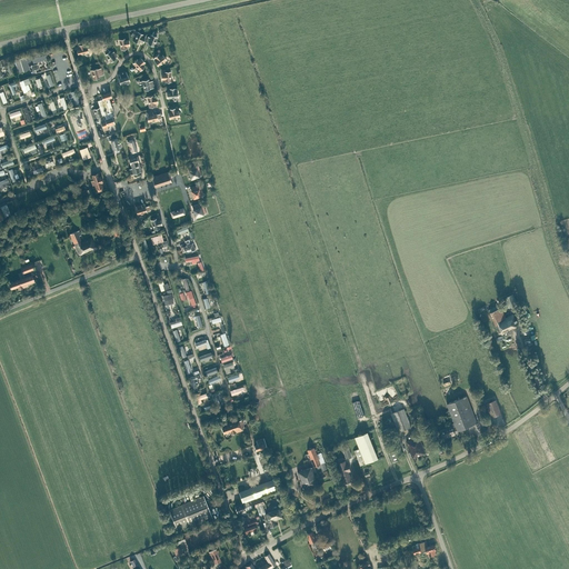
[(153,47),(158,37),(157,37),(158,33),(153,31),(152,36),(151,35),(150,38),(148,37),(146,42),(148,43),(148,45),(153,47)]
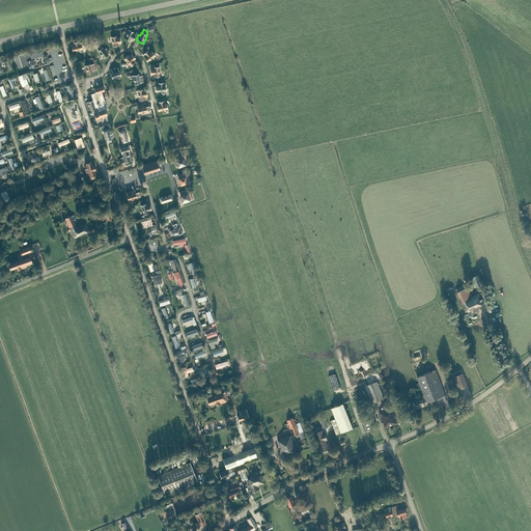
[(129,30),(124,38),(130,42),(131,39),(134,40),(136,35),(135,35),(136,33),(134,32),(129,30)]
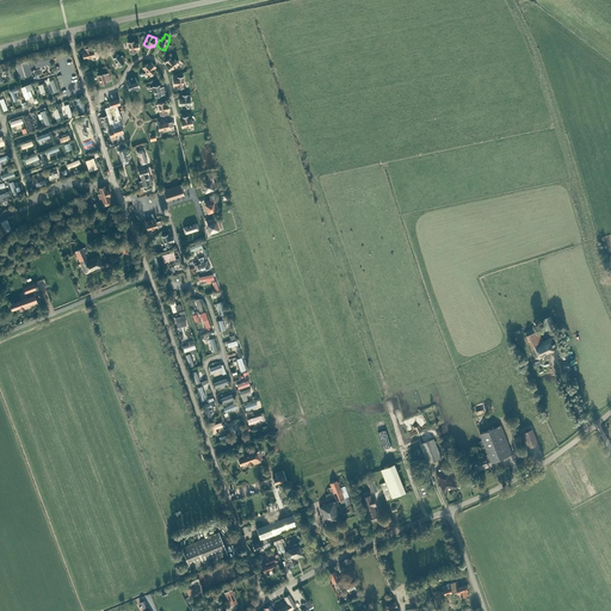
[(128,43),(129,54),(136,53),(136,50),(140,49),(139,43),(135,44),(135,42),(128,43)]
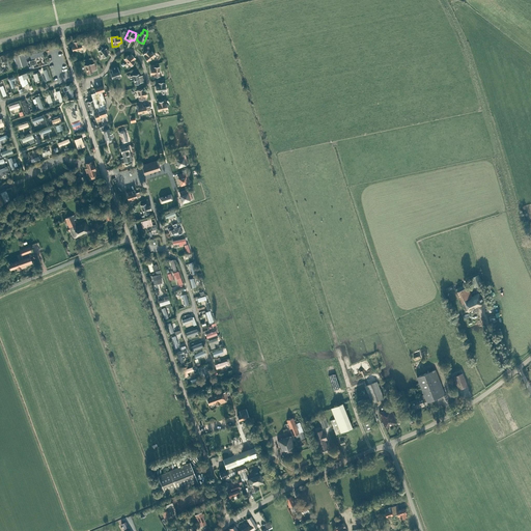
[(74,52),(82,49),(81,44),(79,45),(78,42),(74,43),(74,46),(72,47),(74,52)]
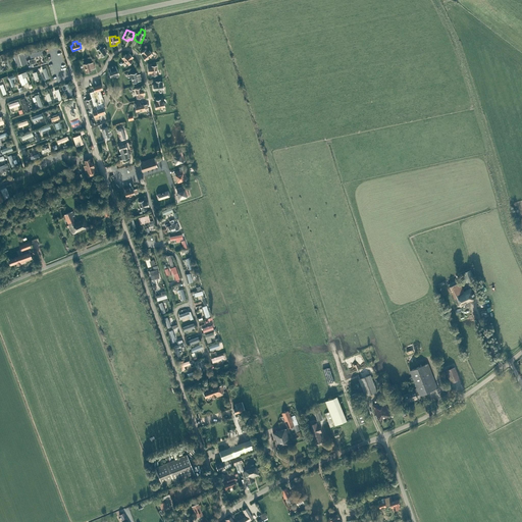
[(96,50),(102,57),(106,53),(107,52),(104,48),(103,49),(101,46),(100,47),(98,45),(95,47),(97,50),(96,50)]
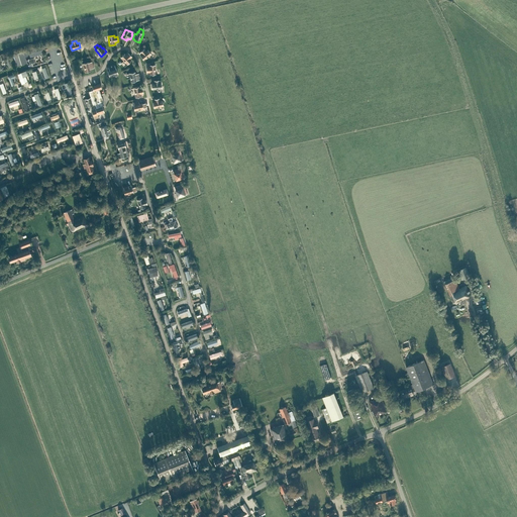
[(144,61),(151,55),(147,49),(145,52),(144,49),(140,53),(141,55),(140,56),(144,61)]
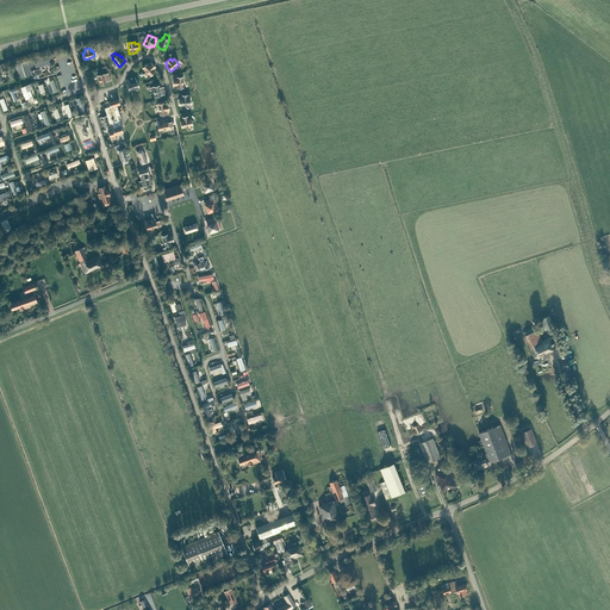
[(31,74),(27,61),(16,64),(20,78),(31,74)]
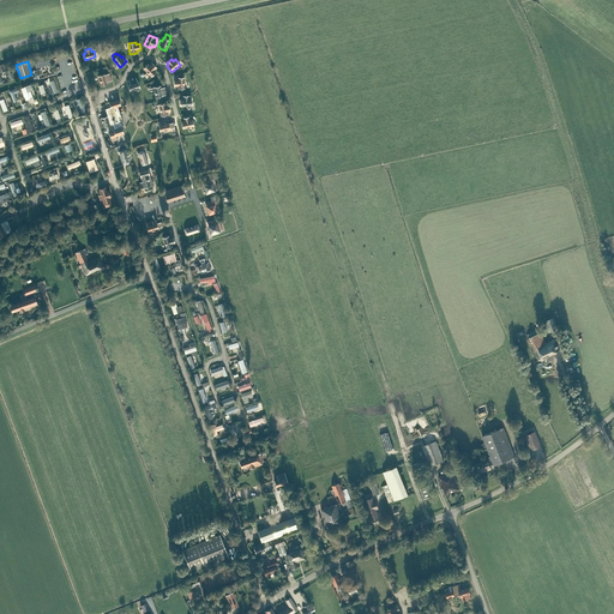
[(143,68),(151,77),(156,72),(155,71),(157,67),(152,64),(150,66),(148,64),(143,68)]
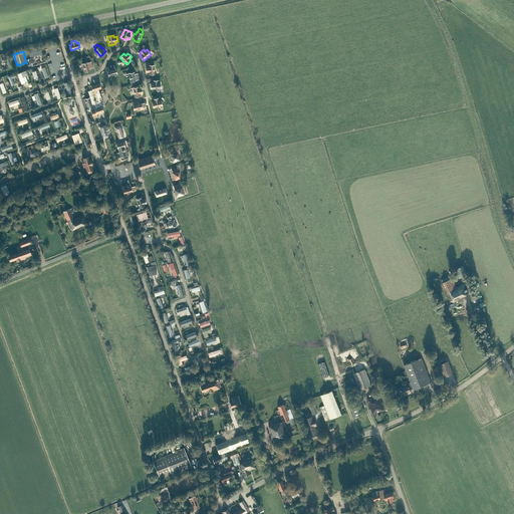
[(87,62),(81,63),(84,72),(89,70),(89,67),(92,66),(91,65),(92,65),(92,64),(91,64),(90,61),(87,62)]
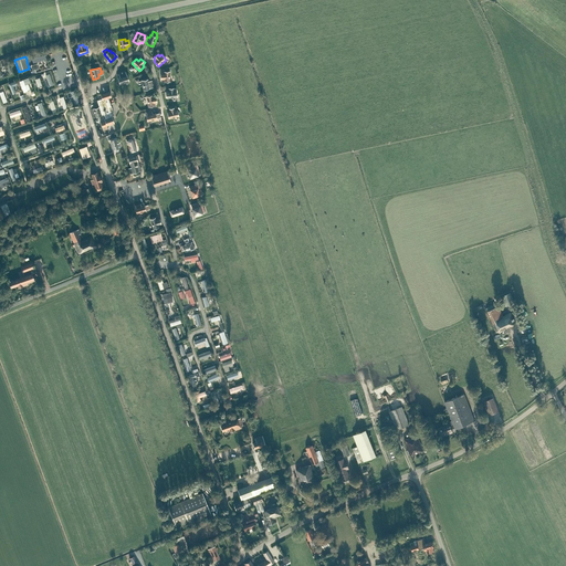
[(170,82),(170,71),(164,72),(164,74),(161,74),(160,74),(160,80),(164,80),(164,82),(170,82)]
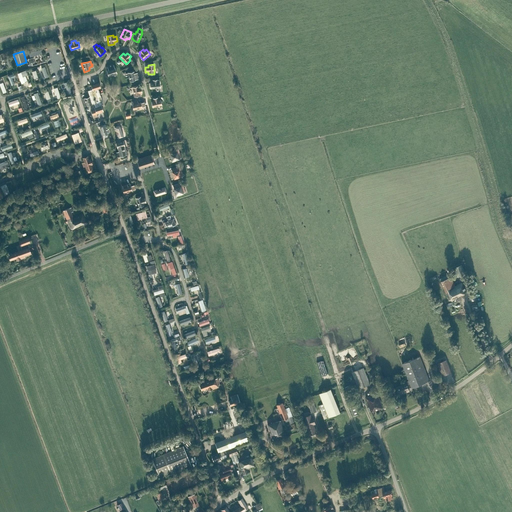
[(108,77),(117,74),(115,68),(114,68),(113,65),(107,67),(108,70),(106,70),(108,77)]
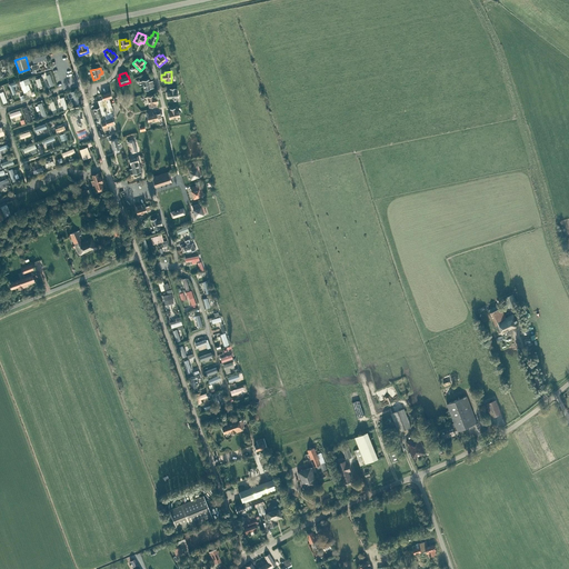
[(23,92),(27,91),(25,86),(30,83),(28,78),(19,81),(23,92)]
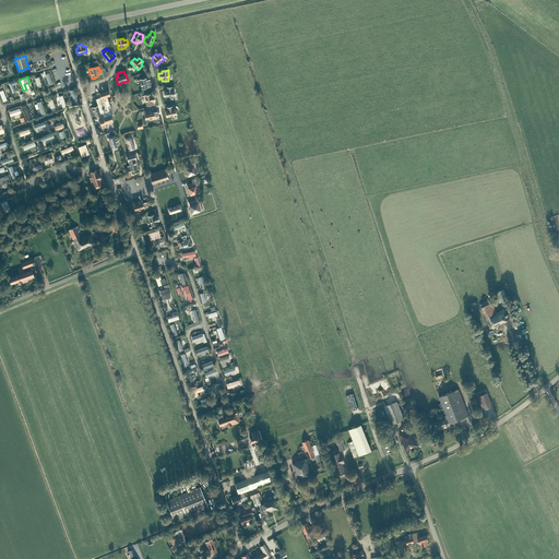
[(140,80),(141,88),(149,87),(152,86),(150,80),(146,80),(146,78),(140,80)]
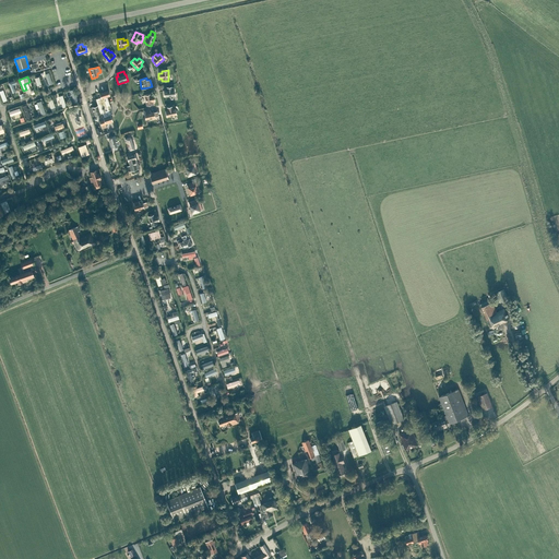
[(165,97),(175,96),(174,90),(173,90),(171,87),(166,87),(166,91),(164,91),(165,97)]
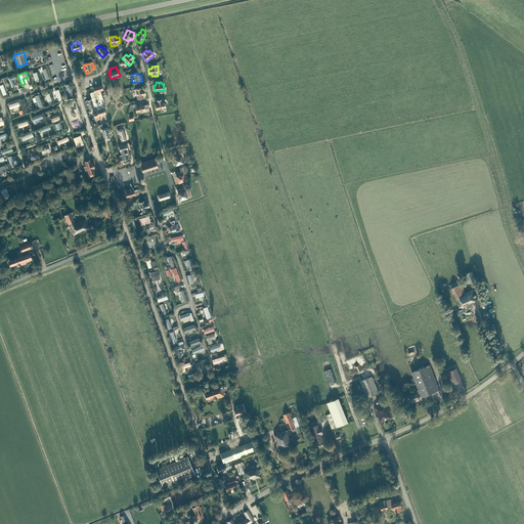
[(88,99),(86,99),(89,107),(96,105),(97,110),(96,110),(97,113),(93,114),(94,118),(95,121),(99,119),(98,117),(105,115),(103,107),(105,105),(102,98),(100,91),(103,90),(101,85),(93,87),(94,91),(90,93),(90,94),(89,96),(88,97),(88,98),(88,99)]
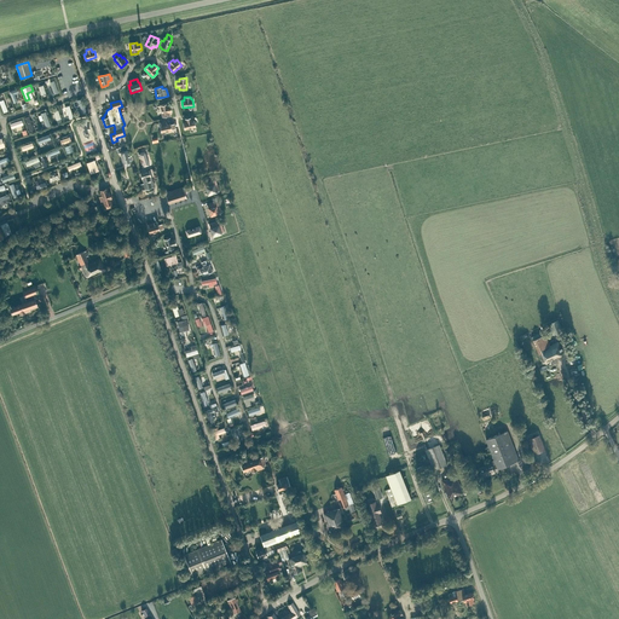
[(160,105),(162,117),(169,115),(168,113),(172,113),(171,106),(167,106),(167,104),(160,105)]
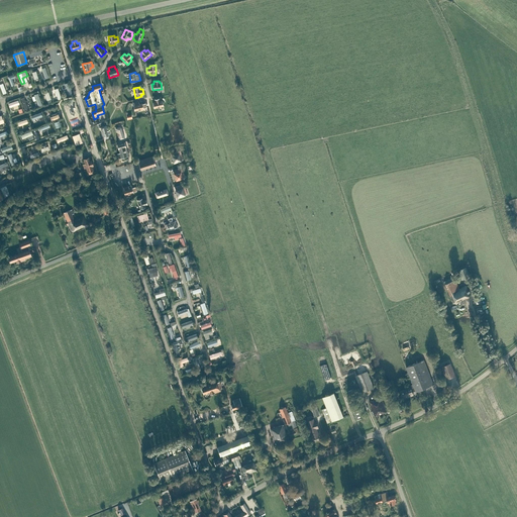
[(20,97),(25,107),(21,108),(22,110),(29,107),(28,105),(27,105),(25,101),(27,100),(24,95),(20,97)]
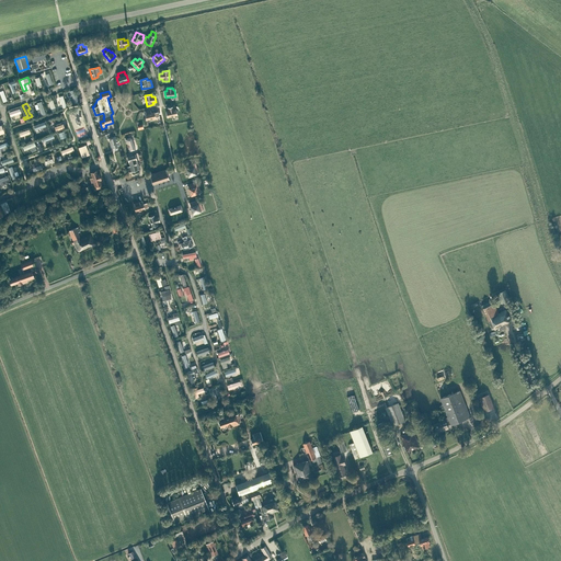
[(167,117),(178,115),(176,110),(173,110),(173,106),(168,107),(168,111),(165,112),(167,117)]
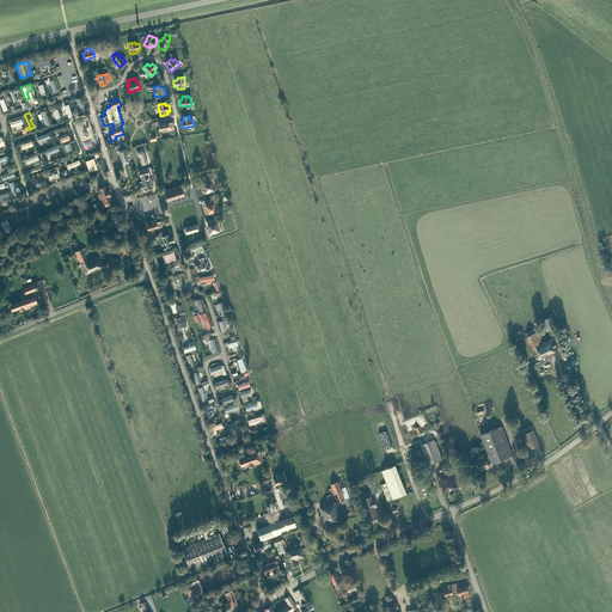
[(158,124),(159,132),(170,129),(170,128),(173,127),(172,122),(169,123),(169,122),(165,123),(164,121),(158,122),(159,124),(158,124)]
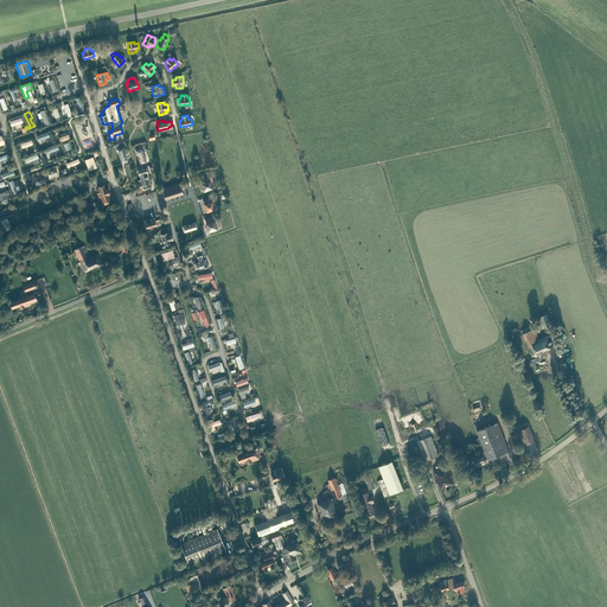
[(36,141),(46,136),(45,132),(33,135),(36,141)]
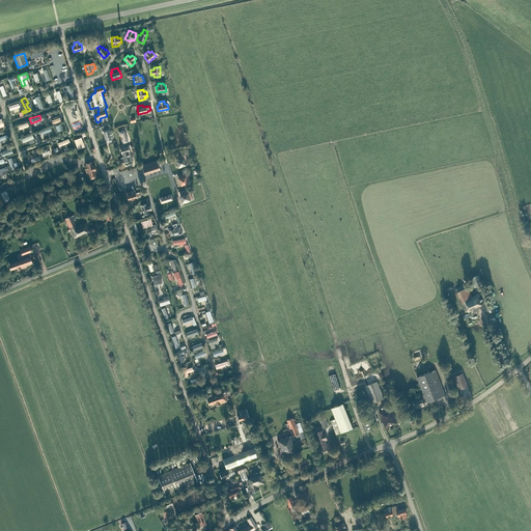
[(128,142),(123,130),(118,132),(122,144),(128,142)]
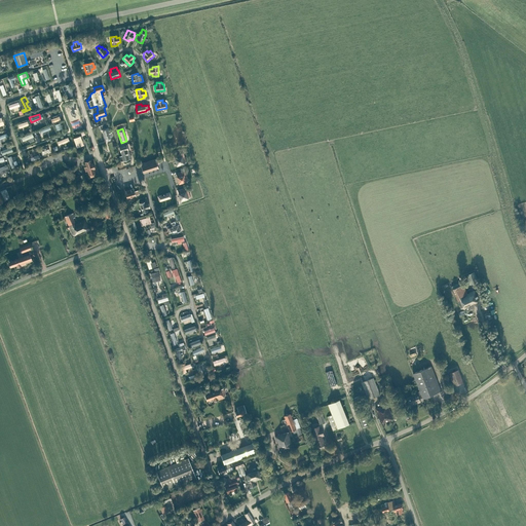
[(107,129),(103,130),(105,138),(105,140),(110,138),(110,137),(112,136),(111,133),(109,134),(107,129)]
